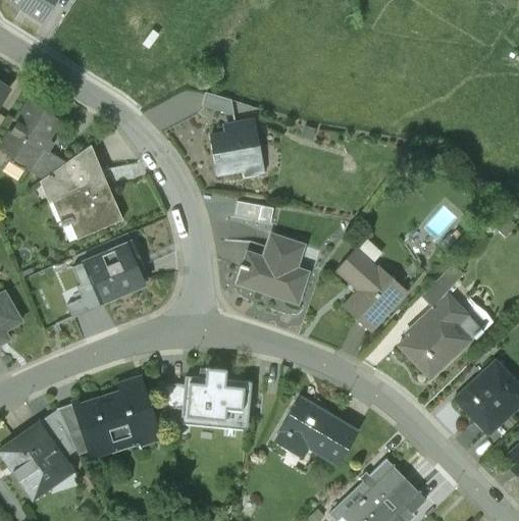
[(12,0),(45,20),(57,0),(12,0)]
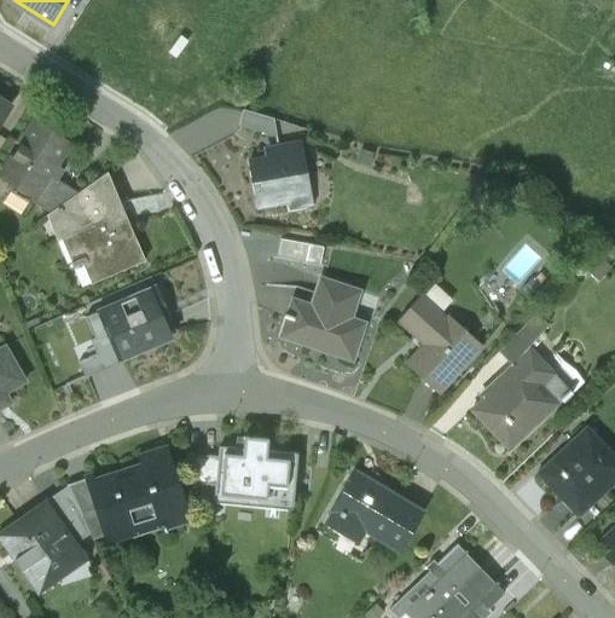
[(0,125),(12,107),(0,98),(0,125)]
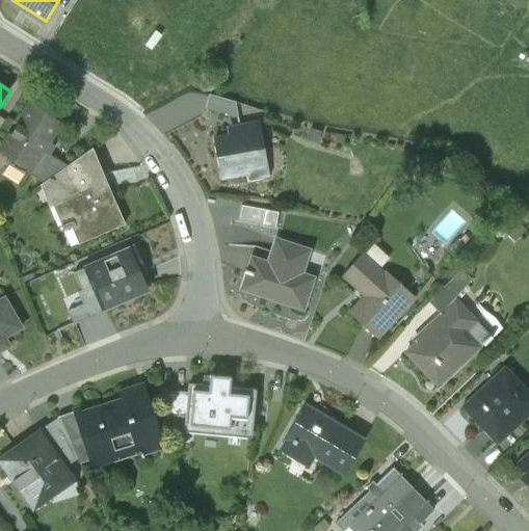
[(238,102),(212,94),(209,107),(241,117),(238,102)]
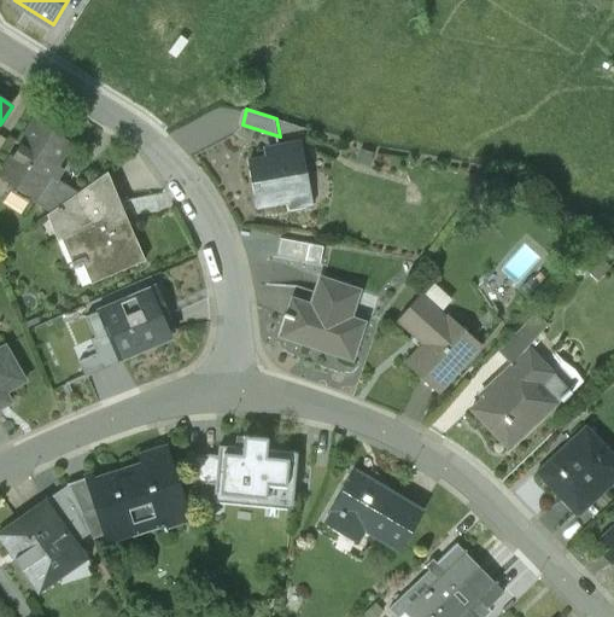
[(34,118),(1,174),(39,196),(51,175),(58,179),(64,169),(58,164),(72,140),(34,118)]
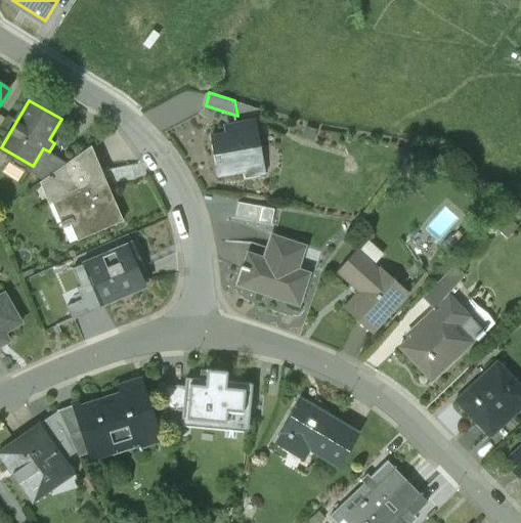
[(214,133),(220,174),(246,170),(247,176),(265,173),(256,119),(225,123),(227,131),(214,133)]
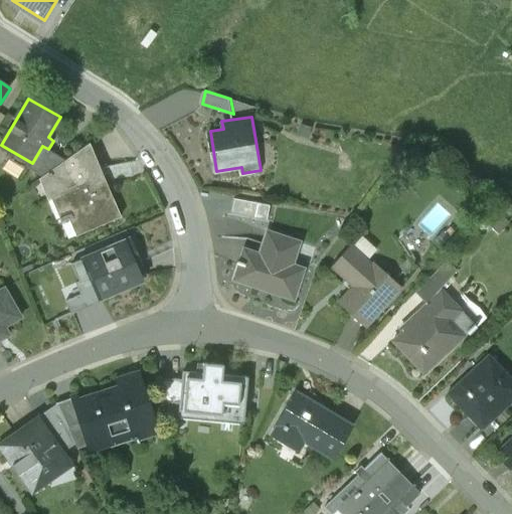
[(44,175),(40,178),(49,199),(52,198),(62,222),(69,219),(76,235),(122,216),(91,143),(66,160),(44,175)]
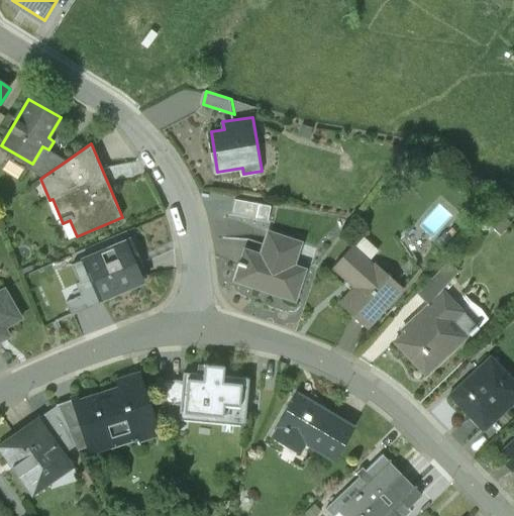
[(44,176),(67,161),(48,149),(42,146),(32,164),(30,168),(44,176)]
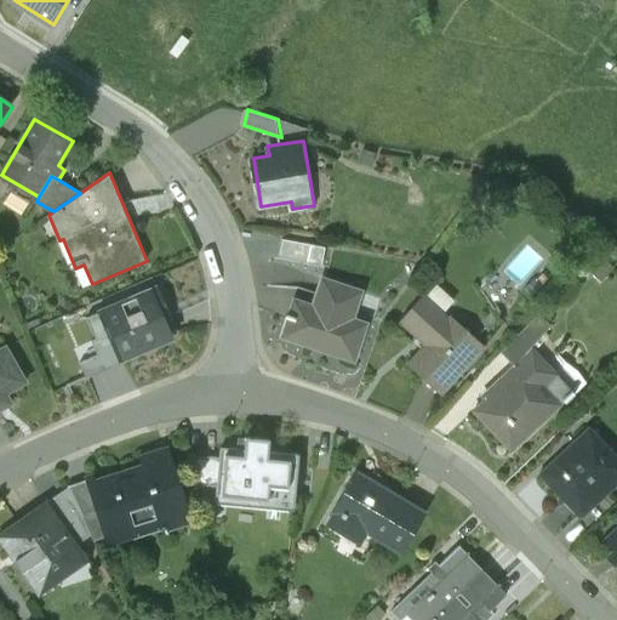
[(336,248),(284,239),(280,259),(332,268),(336,248)]
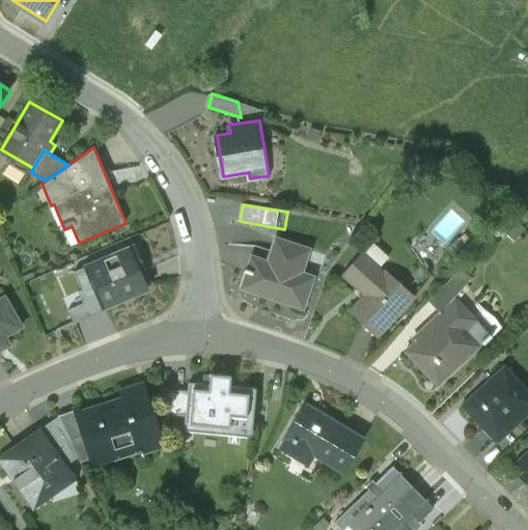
[(253,255),(243,288),(305,308),(315,275),(303,272),(311,247),(276,235),(269,260),(253,255)]
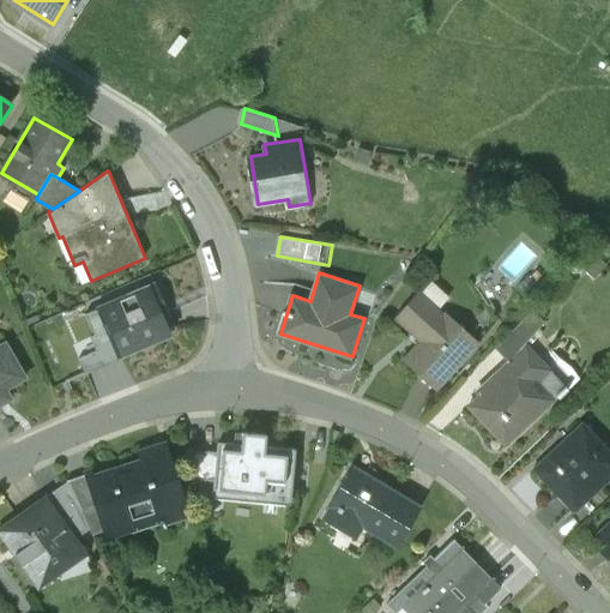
[(433,281),(423,293),(440,307),(451,296),(433,281)]
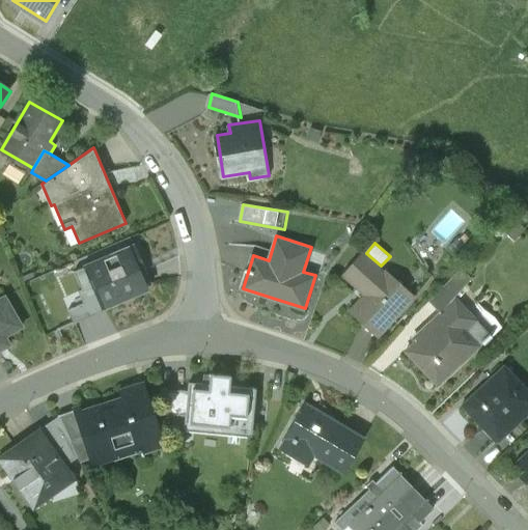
[(130,246),(86,265),(105,307),(148,288),(130,246)]
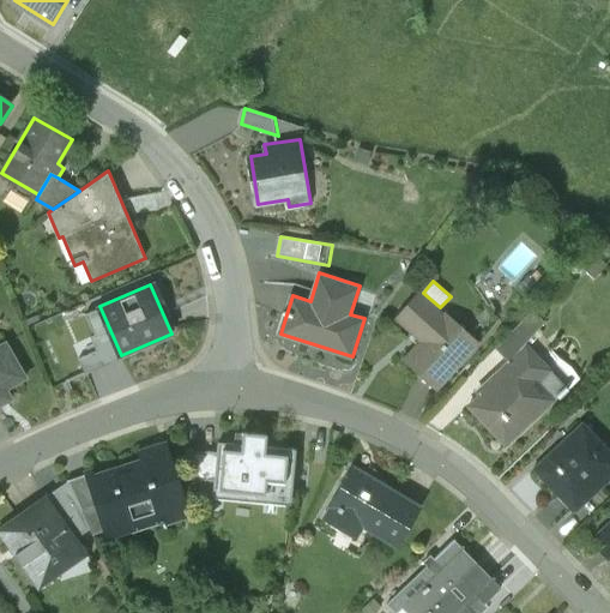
[(405,359),(438,389),(479,342),(440,307),(423,293),(421,290),(397,317),(422,340),(405,359)]
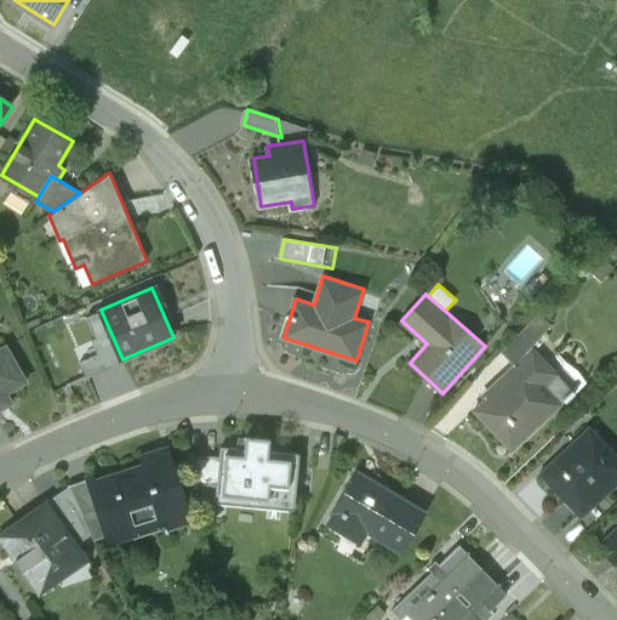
[(124,363),(123,359),(101,310),(46,334),(69,386),(124,363)]
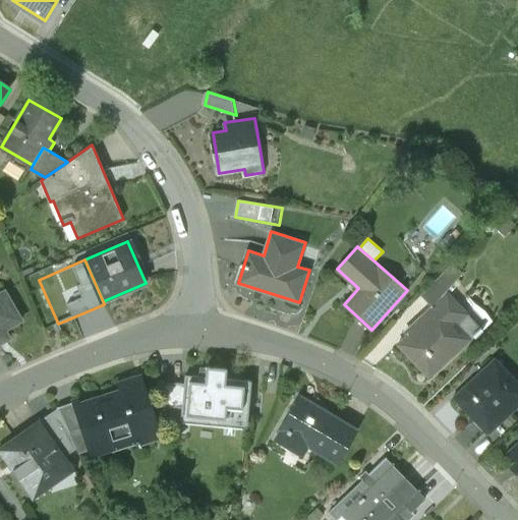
[(423,295),(434,305),(448,291),(464,274),(454,264),(423,295)]
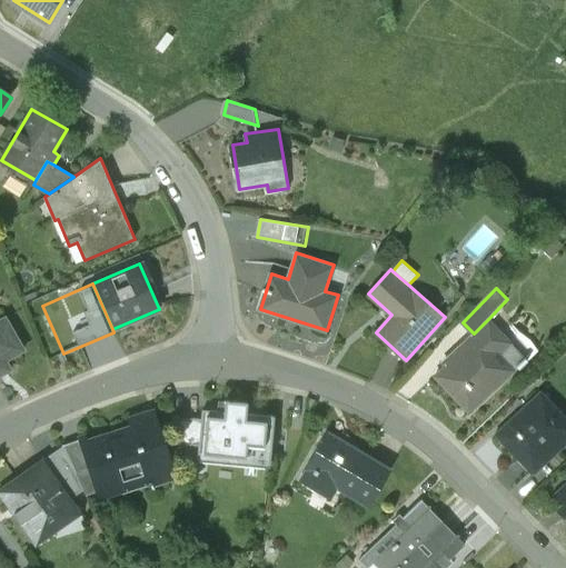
[(26,350),(6,317),(0,319),(0,375),(11,369),(7,360),(26,350)]
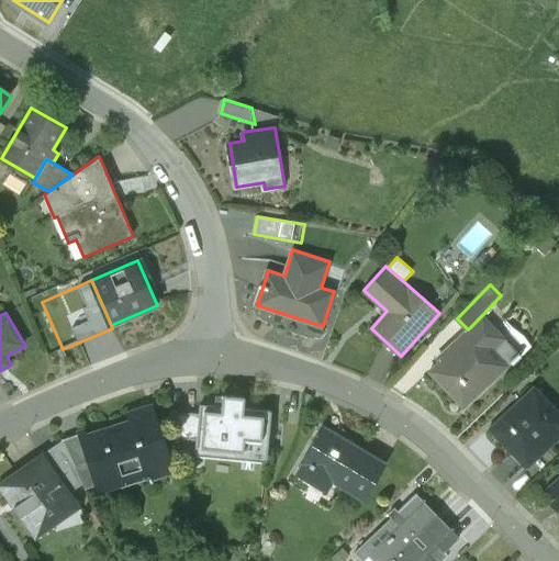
[(431,371),(465,405),(520,350),(483,314),(468,329),(438,358),(442,360),(431,371)]
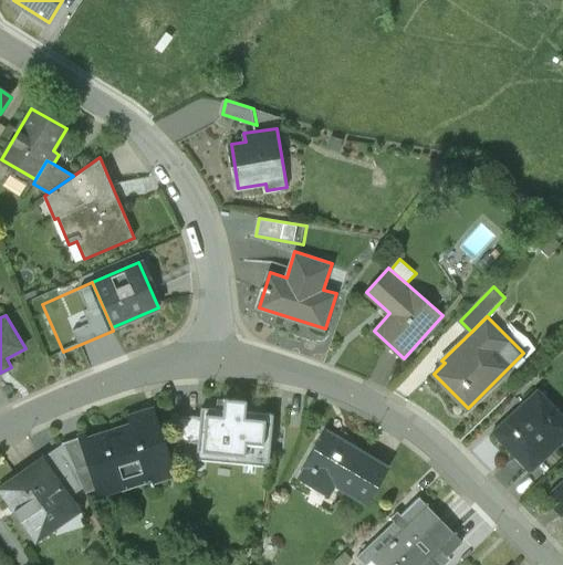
[(494,432),(531,471),(539,464),(558,446),(562,441),(562,415),(540,390),(494,432)]
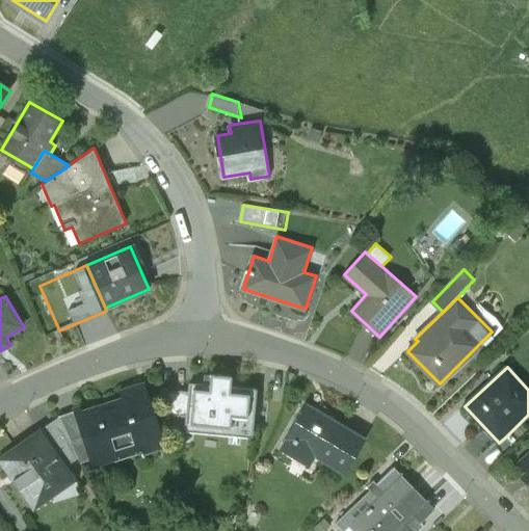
[(205,386),(190,386),(190,390),(188,420),(188,434),(257,437),(258,409),(259,391),(237,390),(237,377),(206,375),(205,386)]
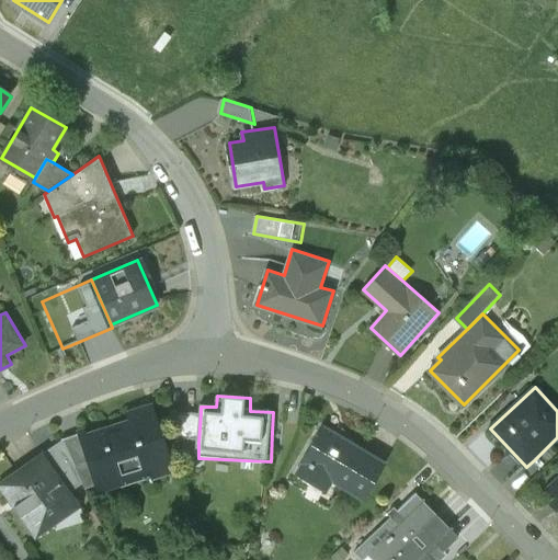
[(175,470),(154,404),(128,412),(131,419),(82,435),(99,484),(100,490),(151,472),(154,478),(175,470)]
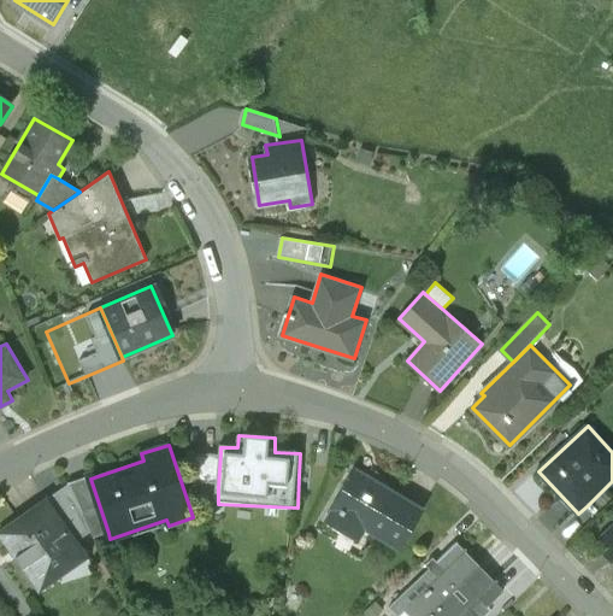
[(218,487),(220,452),(194,451),(204,486),(218,487)]
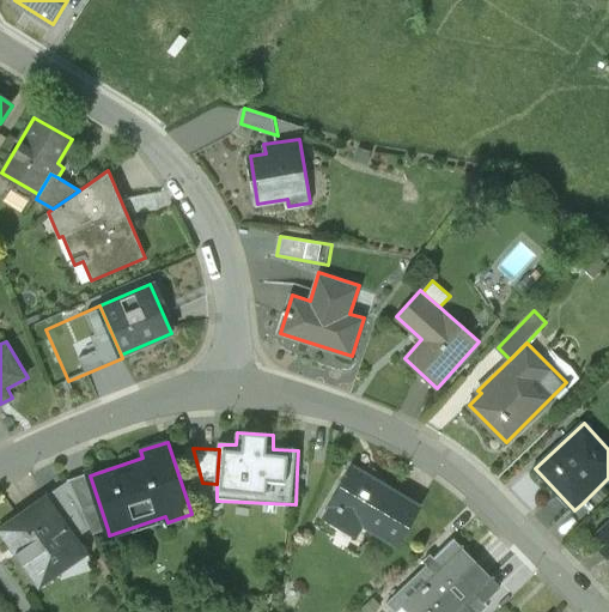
[(355,466),(324,520),(357,538),(363,526),(399,546),(422,506),(355,466)]
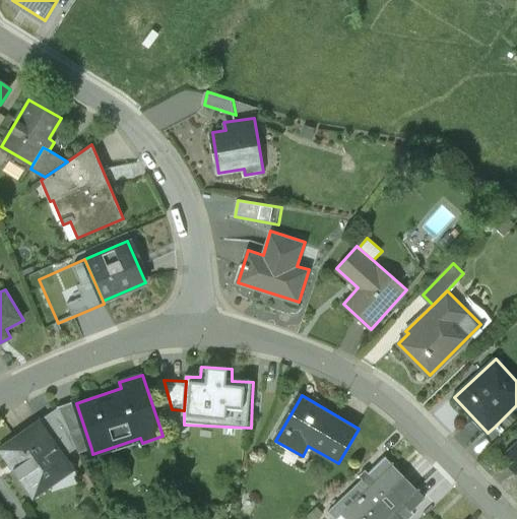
[(57,409),(77,447),(79,453),(91,449),(76,403),(57,409)]
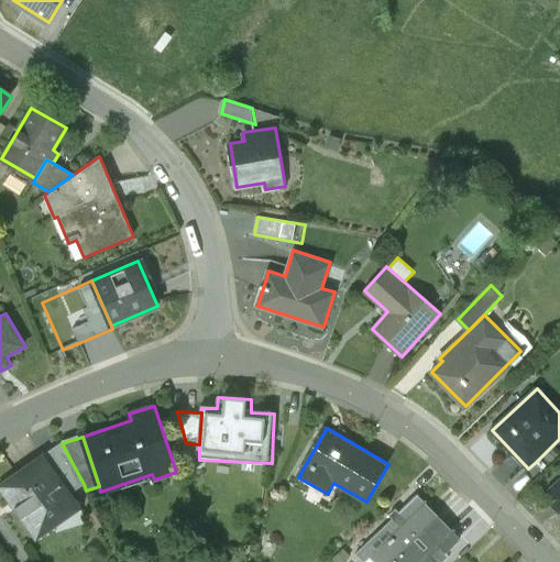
[(70,494),(84,484),(62,443),(44,455),(70,494)]
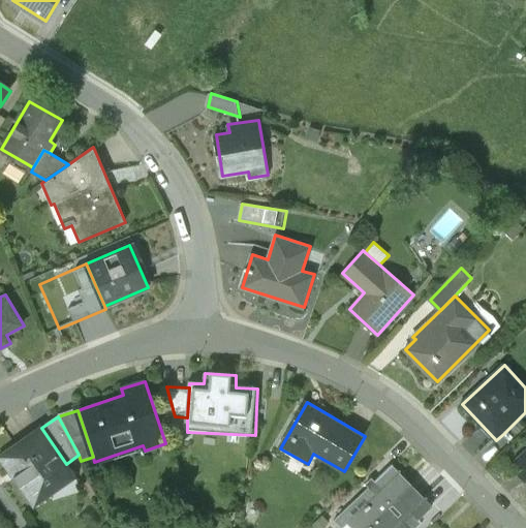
[(503,434),(513,443),(525,430),(525,422),(521,416),(503,434)]
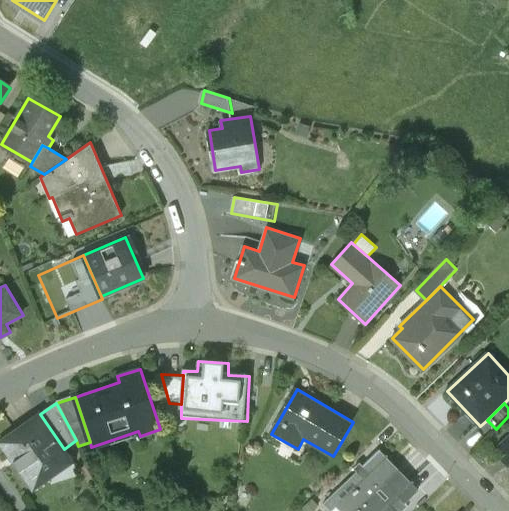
[(40,414),(0,442),(0,443),(33,490),(73,462),(64,449),(40,414)]
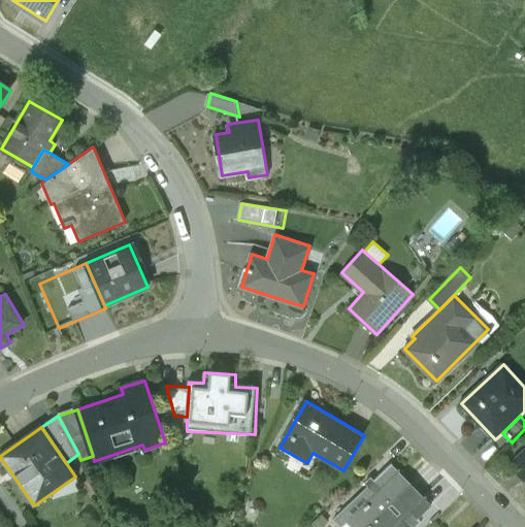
[(524,450),(516,458),(524,467),(524,450)]
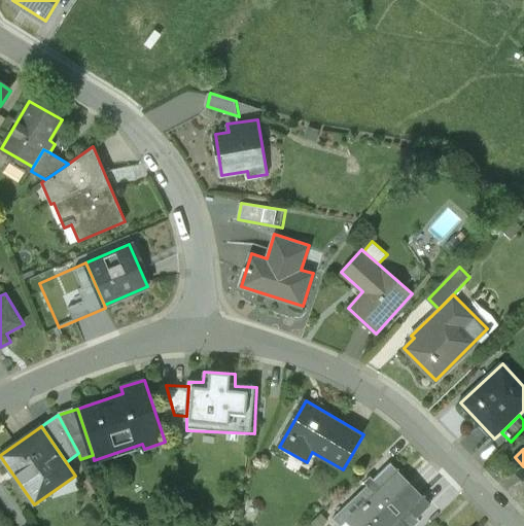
[(370,525),(412,484),(391,464),(375,480),(372,477),(365,484),(369,486),(335,519),(341,525),(370,525)]
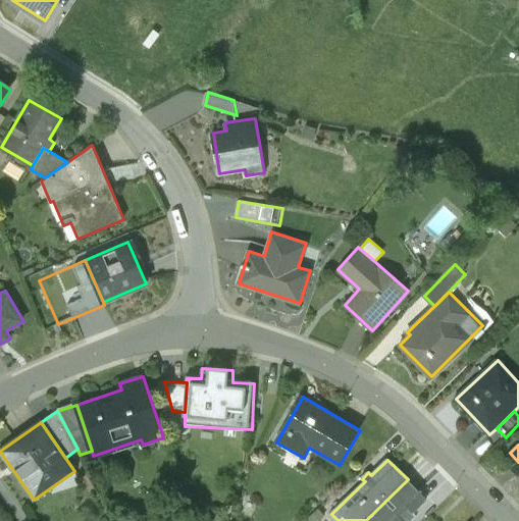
[(428,500),(408,479),(366,520),(412,520),(418,516),(414,513),(428,500)]
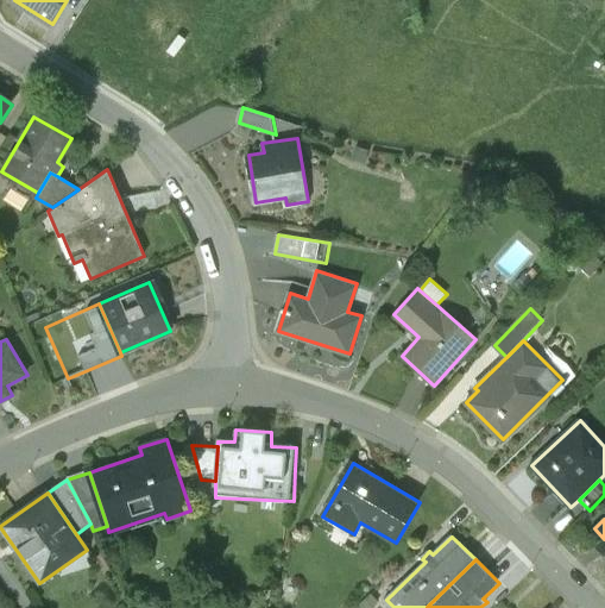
All buildings are outlined.
